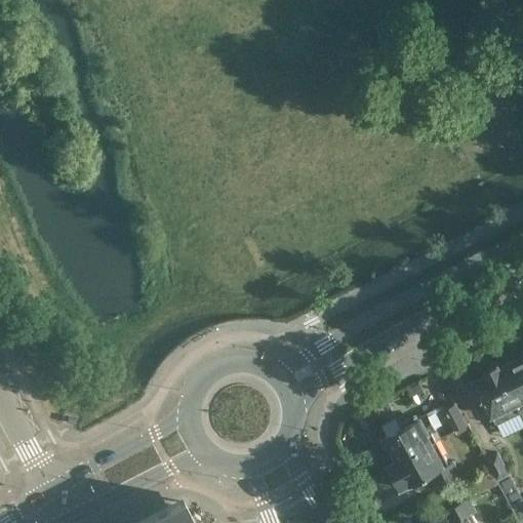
[(522,366),(520,360),(497,371),(519,414),(522,412),(522,366)]
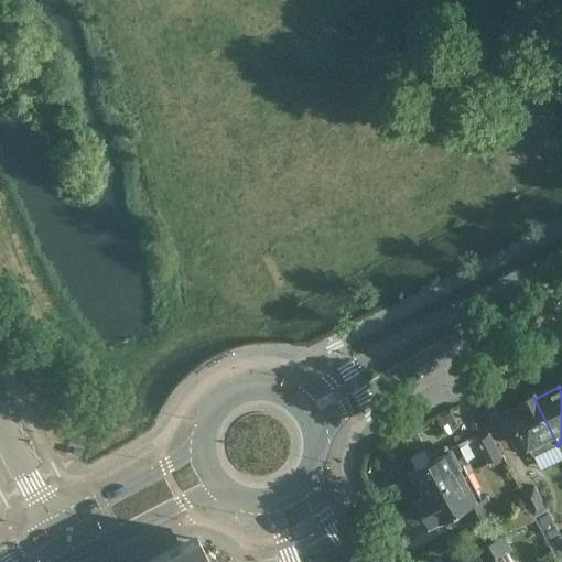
[(553,436),(535,399),(532,396),(522,400),(525,404),(505,414),(514,432),(519,429),(533,457),(558,445),(553,436)]
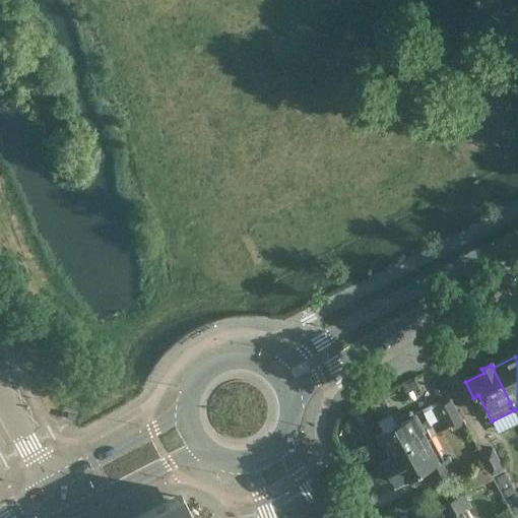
[(437,406),(424,413),(414,418),(412,414),(398,422),(399,426),(383,434),(384,436),(380,438),(386,450),(390,448),(395,458),(427,442),(432,439),(432,437),(449,428),(451,433),(462,427),(450,402),(438,408),(437,406)]
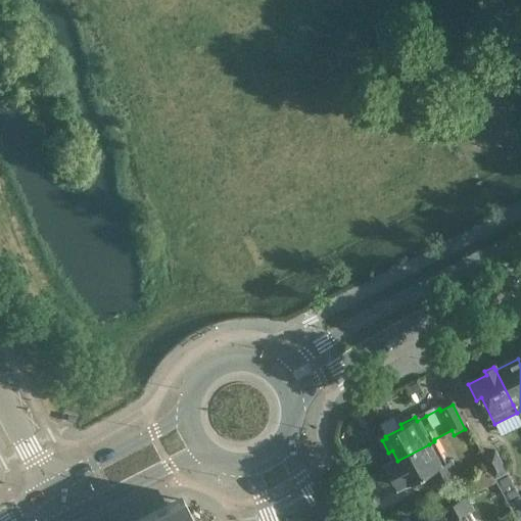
[(429,444),(397,461),(387,466),(398,488),(409,483),(410,485),(429,475),(435,486),(457,475),(451,462),(446,464),(442,455),(436,458),(429,444)]
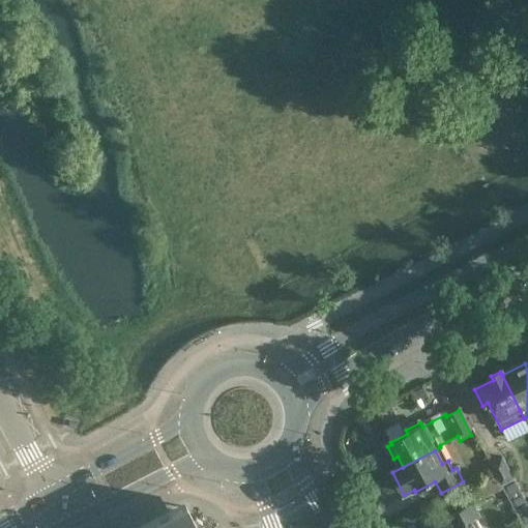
[(500,487),(514,479),(501,457),(488,464),(500,487)]
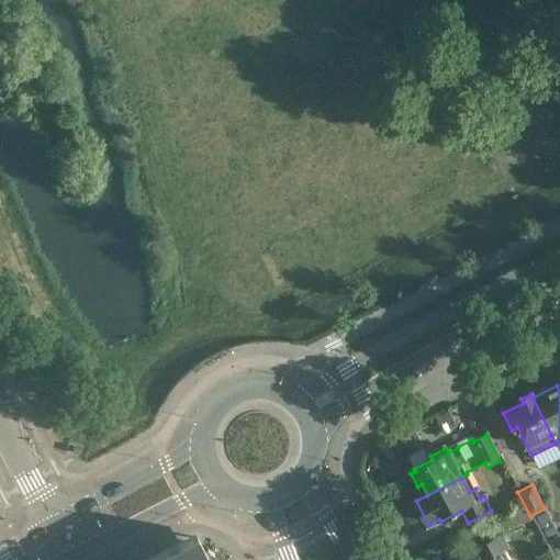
[(559,555),(559,538),(545,508),(530,516),(553,559),(559,555)]
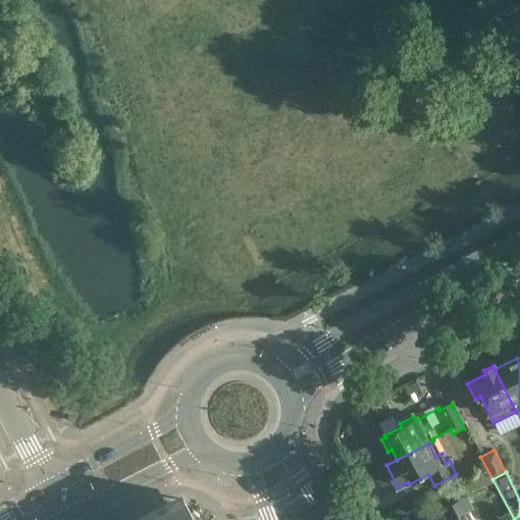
[(473,510),(466,497),(440,510),(446,519),(472,519),(468,512),(473,510)]
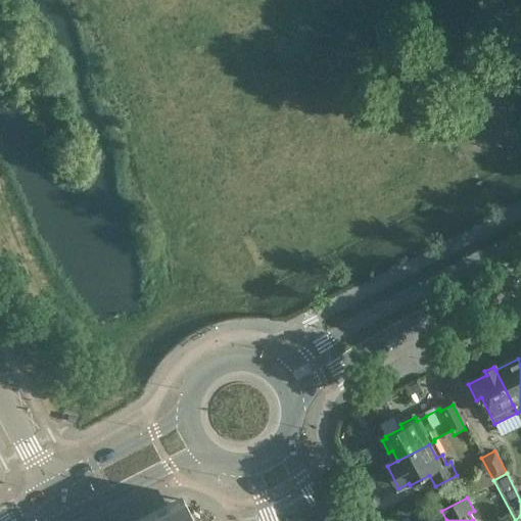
[(191,520),(182,502),(180,499),(136,520),(191,520)]
